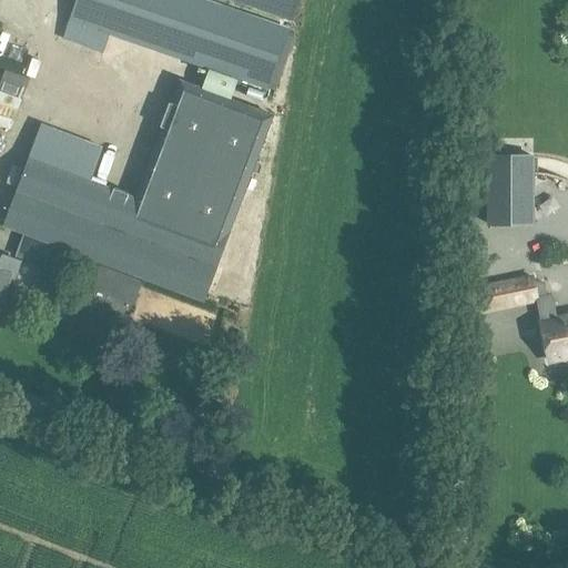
[(104,51),(111,31),(270,88),(290,30),(205,0),(77,0),(72,17),(64,37),(104,51)]
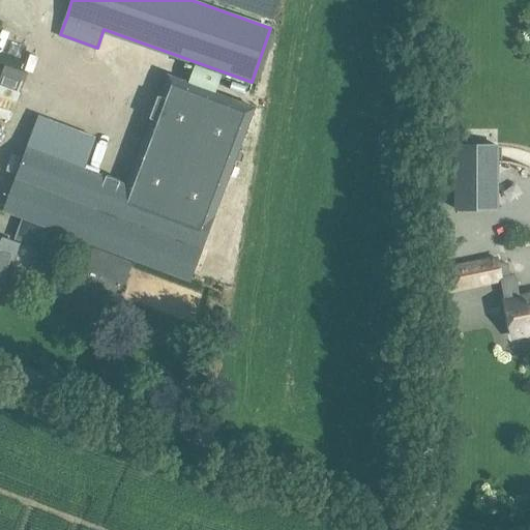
[(219,0),(273,19),(280,0),(219,0)]
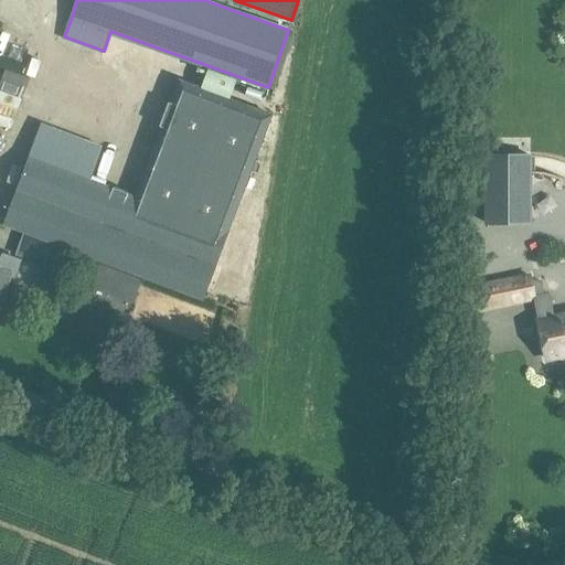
[(42,123),(14,195),(3,226),(23,234),(54,245),(204,301),(231,231),(230,231),(273,115),(178,80),(135,194),(92,179),(104,146),(42,123)]
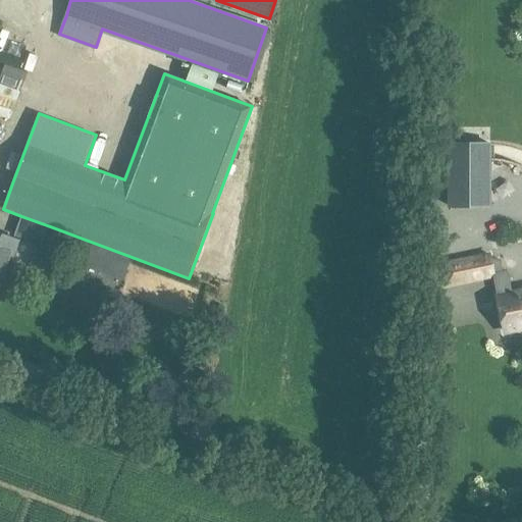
[(490,144),(450,144),(450,206),(490,206),(490,144)]
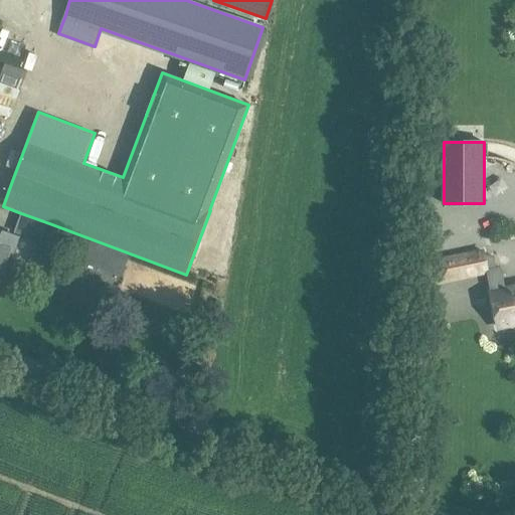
[(49,223),(21,213),(14,232),(42,243),(49,223)]
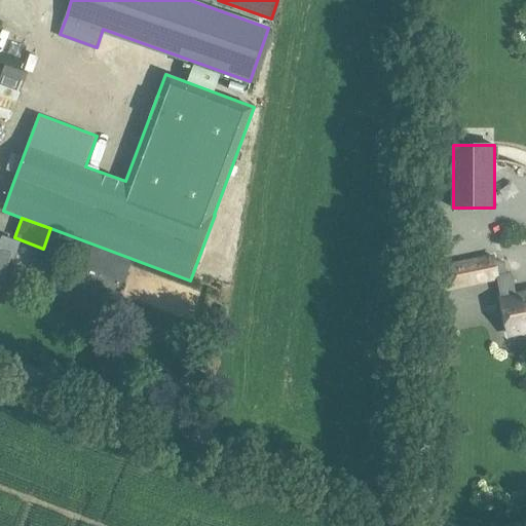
[(0,234),(0,298),(1,299),(13,266),(9,265),(19,242),(0,234)]
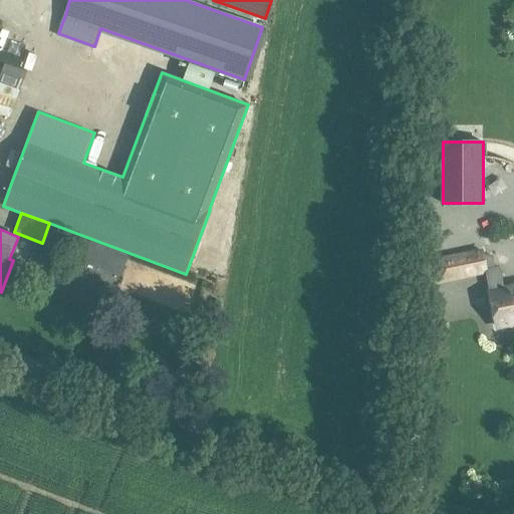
[(47,235),(41,253),(57,259),(63,241),(47,235)]
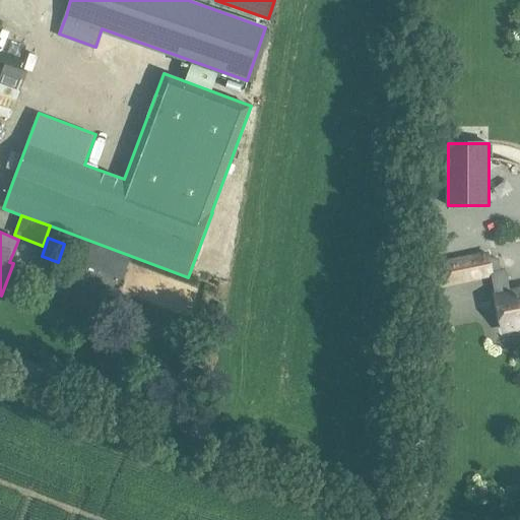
[(460,260),(441,263),(445,284),(464,280),(493,275),(490,261),(489,254),(460,260)]
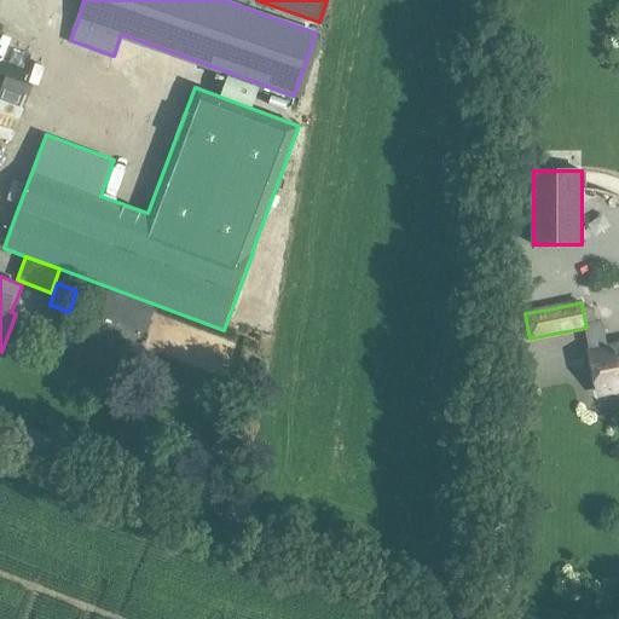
[(594,310),(583,311),(586,328),(591,351),(600,394),(618,389),(618,345),(607,348),(602,323),(596,324),(594,310)]
